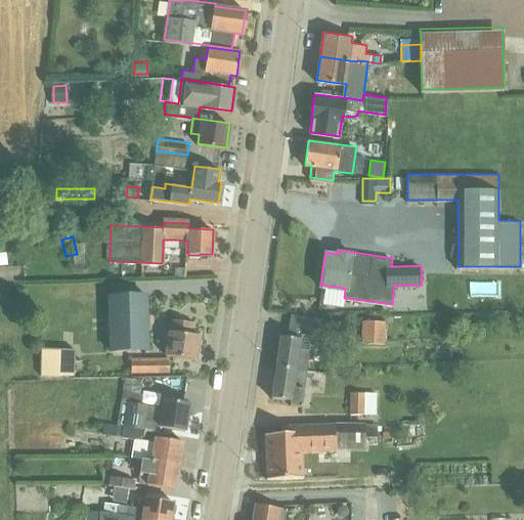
[(147,294),(108,295),(110,348),(148,347),(147,294)]
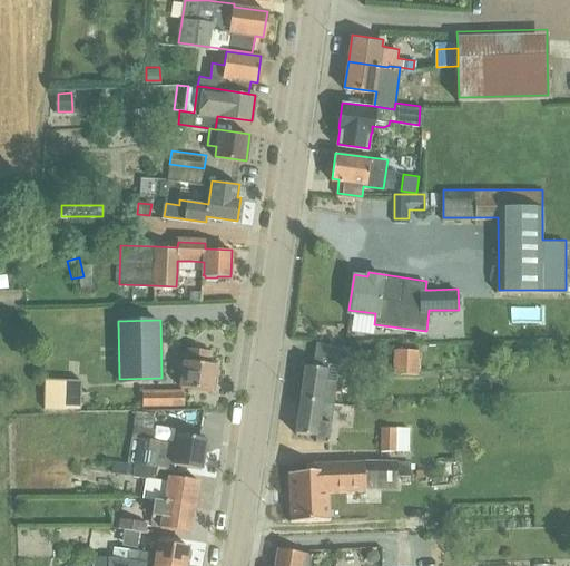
[(300,382),(297,397),(333,401),(337,369),(344,369),(349,339),(318,334),(313,364),(306,363),(303,382),(300,382)]
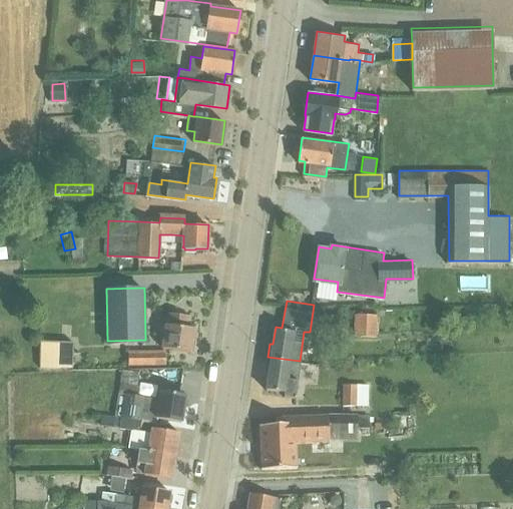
[(353,310),(352,333),(376,334),(376,311),(353,310)]
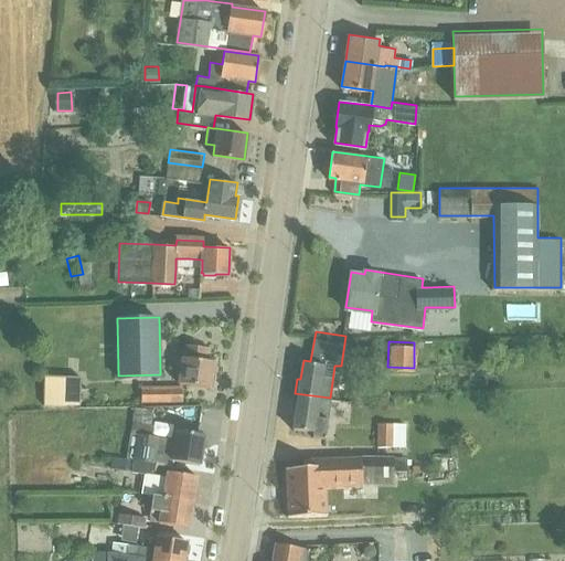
[(212,385),(215,360),(209,359),(211,347),(189,343),(189,349),(183,348),(179,381),(212,385)]
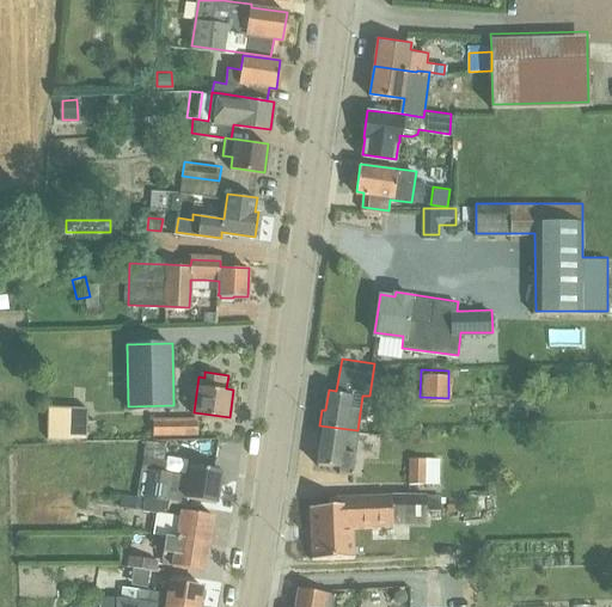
[(44,403),(44,434),(83,435),(84,403),(44,403)]
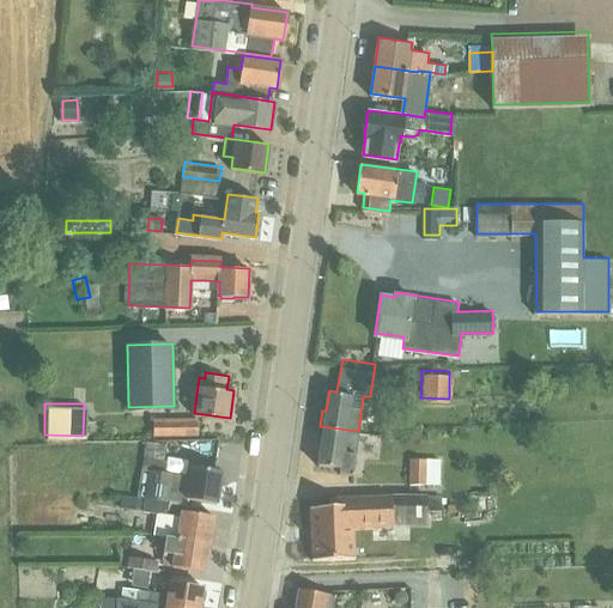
[(155,433),(198,432),(198,418),(155,419),(155,433)]
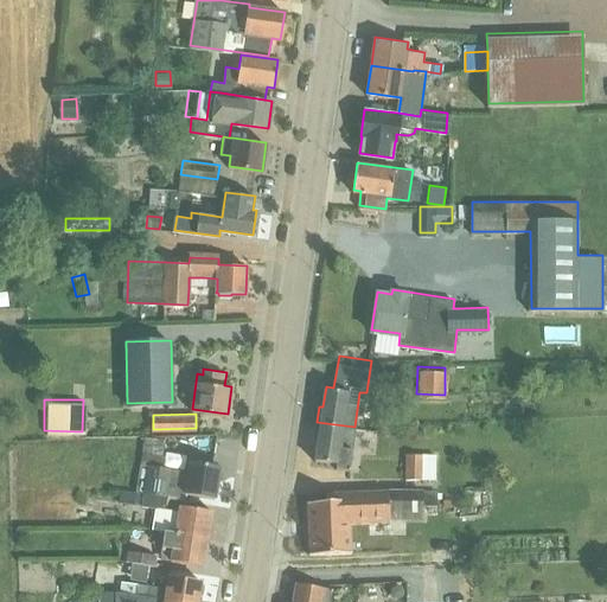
[(355,427),(317,422),(314,437),(319,437),(315,459),(337,462),(337,466),(350,468),(353,448),(351,448),(355,427)]
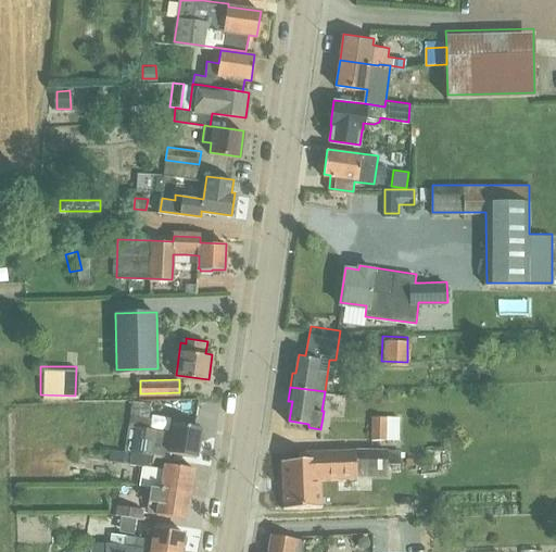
[(169,394),(168,410),(181,412),(182,396),(169,394)]
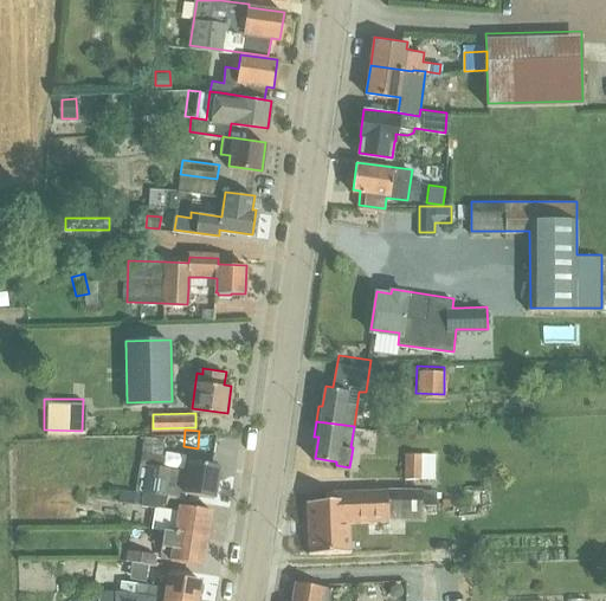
[(141,461),(136,489),(143,490),(168,493),(185,497),(186,491),(214,496),(220,464),(191,459),(188,469),(160,464),(162,452),(143,448),(141,461)]
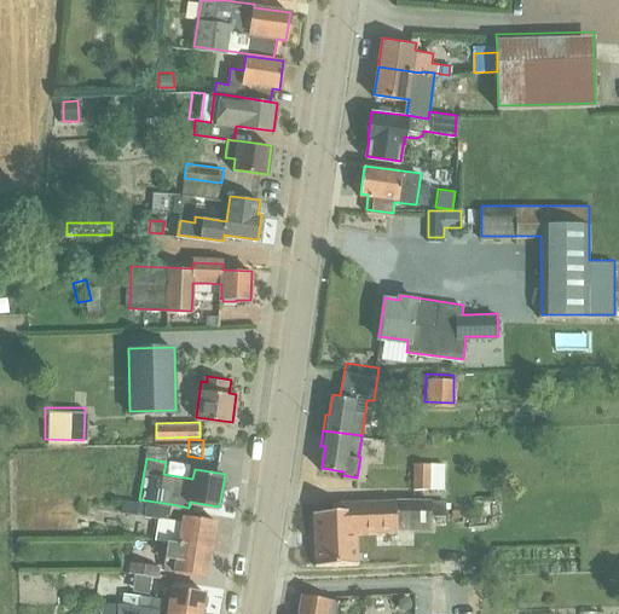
[(431,486),(432,461),(416,461),(415,486),(431,486)]
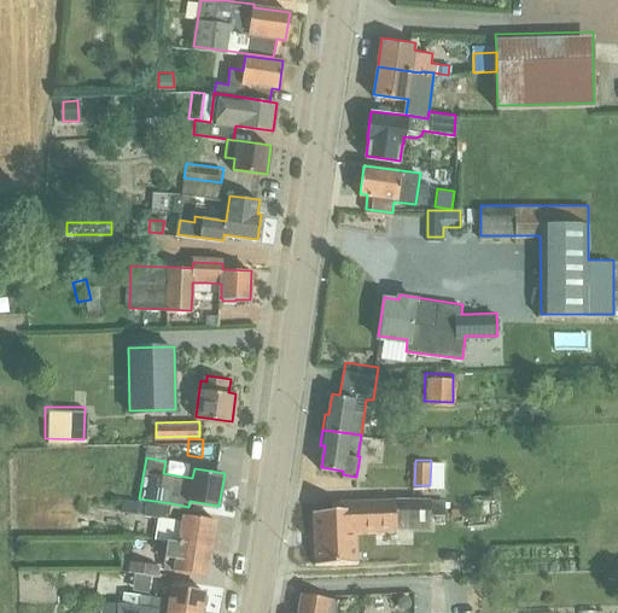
[(138,511),(139,498),(123,496),(121,509),(138,512),(138,511)]
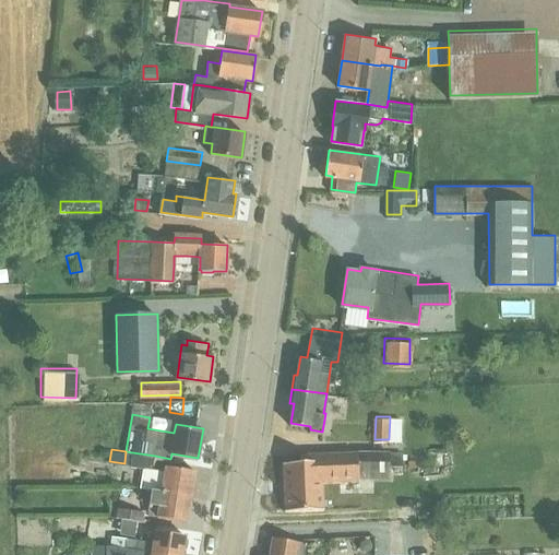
[(293,461),(283,461),(284,489),(285,509),(307,508),(323,508),(323,504),(323,502),(322,484),(322,481),(336,480),(358,480),(357,475),(357,471),(357,470),(367,471),(389,471),(389,464),(396,464),(402,464),(402,451),(382,451),(356,451),(356,450),(323,451),(300,452),(300,457),(300,461),(293,461)]
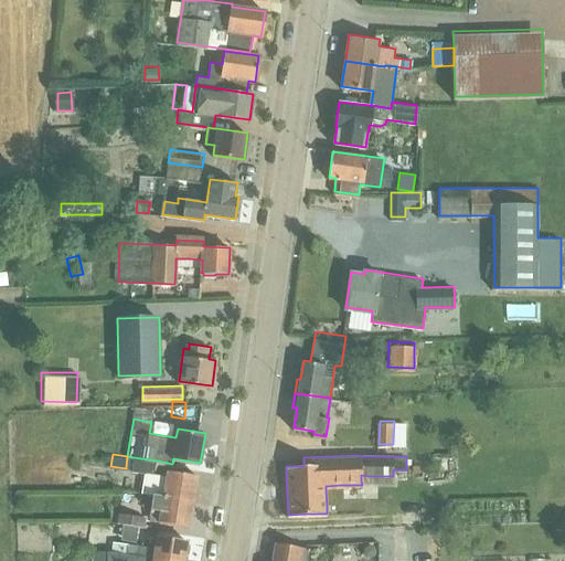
[(134,457),(131,470),(155,474),(157,461),(134,457)]
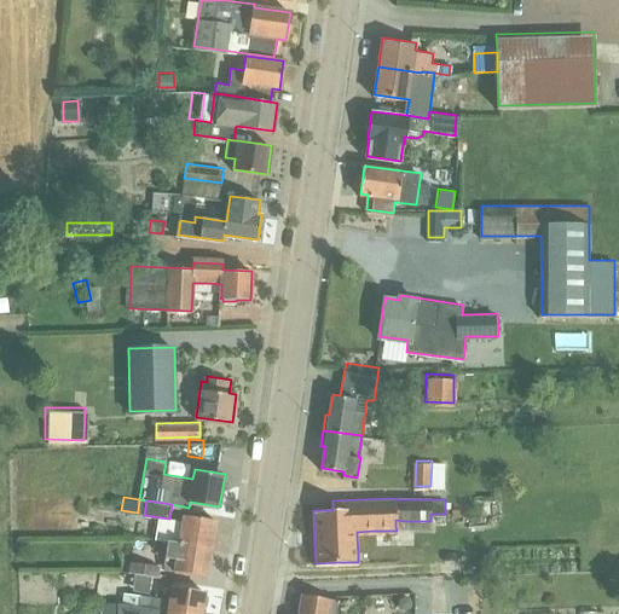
[(179,542),(212,548),(217,520),(183,514),(179,542)]
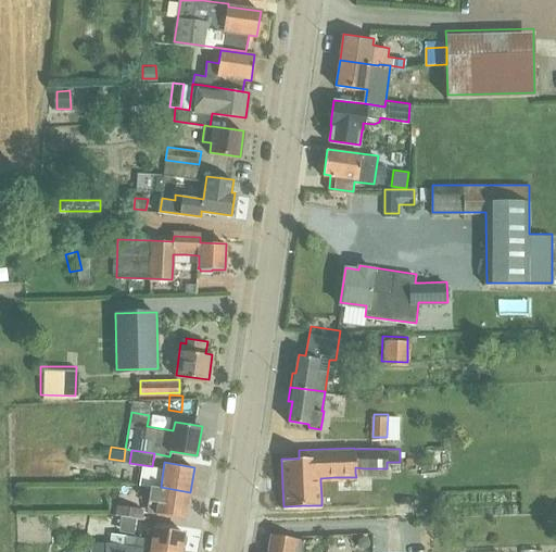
[(190,492),(161,487),(151,486),(147,505),(158,507),(156,512),(187,517),(190,492)]
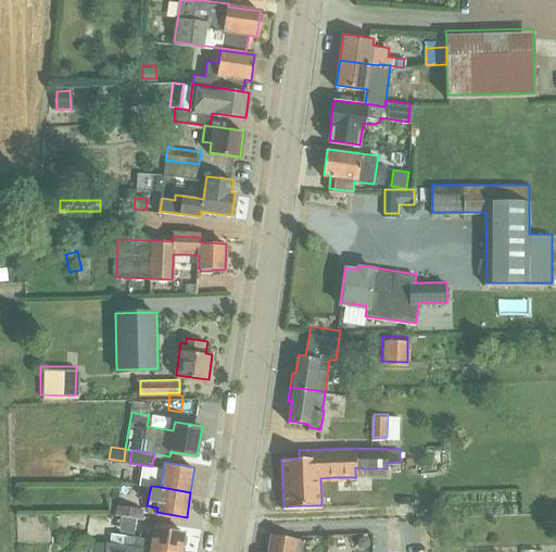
[(117,503),(116,512),(123,513),(129,514),(137,515),(142,516),(144,507),(117,503)]
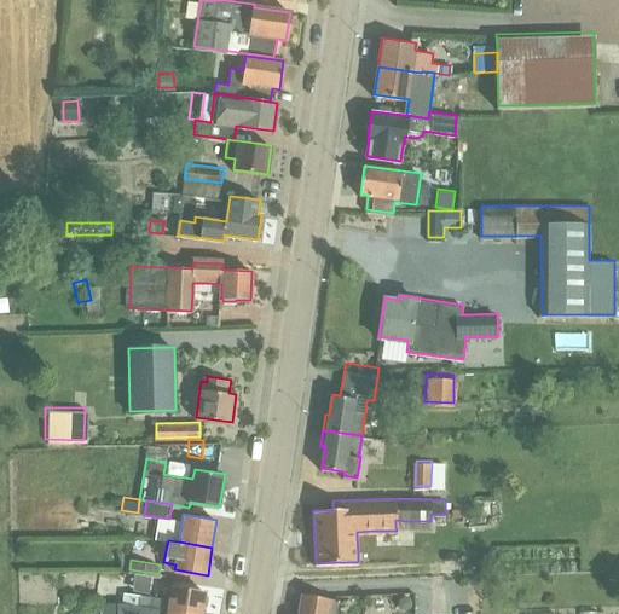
[(105,585),(108,566),(90,563),(86,583),(105,585)]
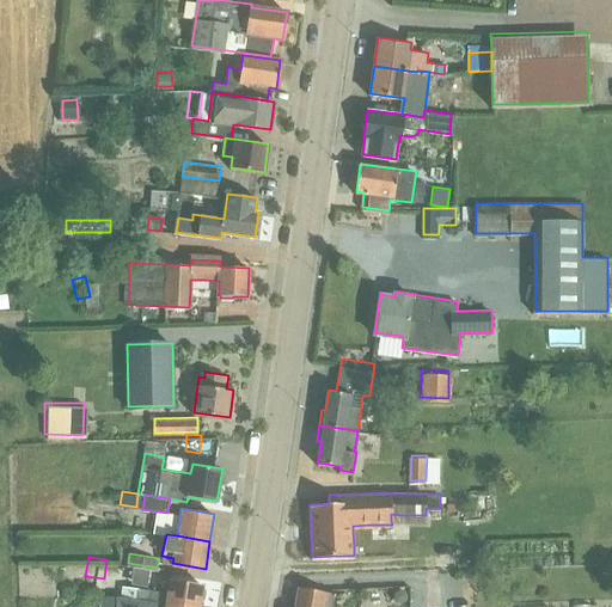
[(135,564),(133,574),(150,576),(151,566),(142,565),(135,564)]
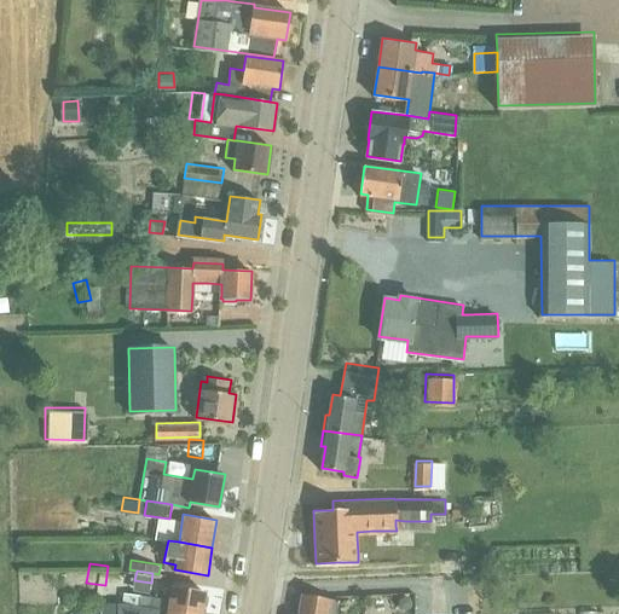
[(126,591),(123,601),(138,603),(150,606),(201,613),(206,591),(172,585),(169,597),(152,595),(151,596),(149,595),(133,592),(126,591)]
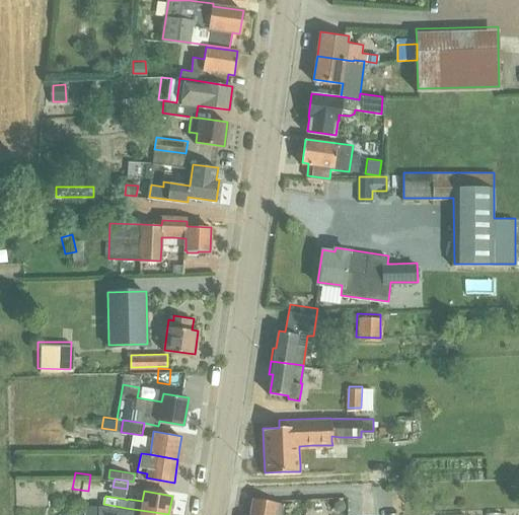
[(249,514),(282,514),(285,503),(253,497),(249,514)]
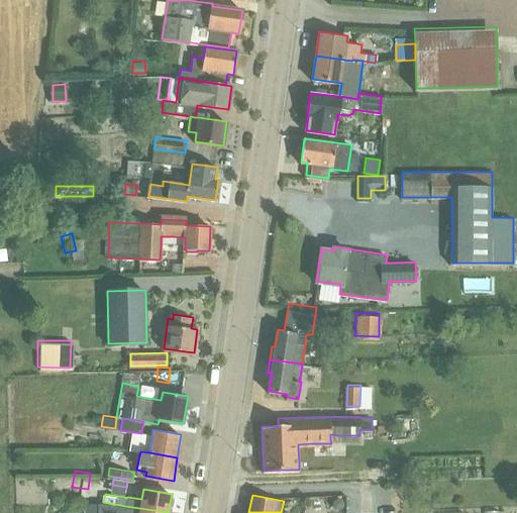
[(334,501),(333,505),(335,508),(339,509),(343,507),(344,503),(341,499),(337,498),(334,501)]
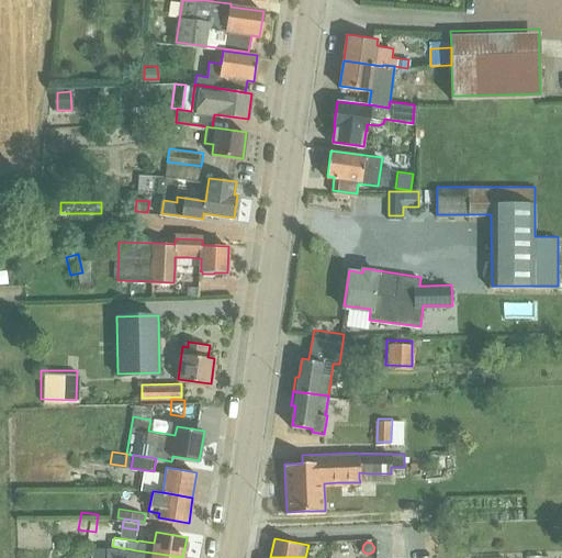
[(105,545),(91,546),(91,557),(182,557),(136,550),(125,548),(112,546),(105,545)]
